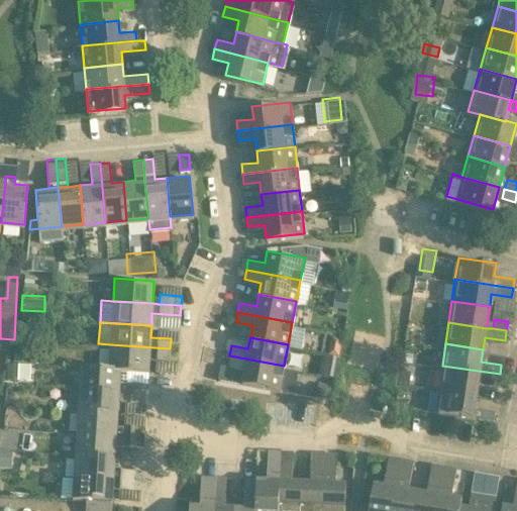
[(170,358),(170,348),(110,344),(109,366),(109,367),(120,367),(120,369),(148,370),(148,356),(170,358)]
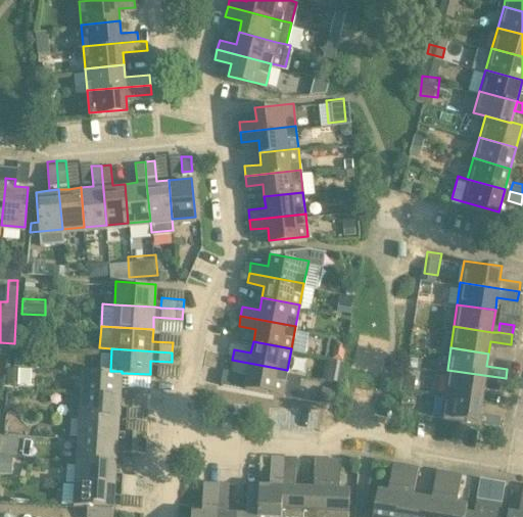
[(299,372),(287,370),(232,360),(230,369),(247,372),(244,385),(294,394),(299,372)]
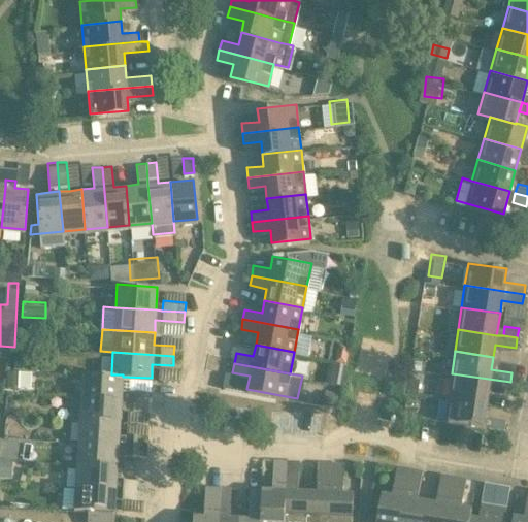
[(81,394),(121,397),(147,398),(147,389),(122,387),(123,377),(123,374),(111,374),(111,373),(83,371),(81,394)]
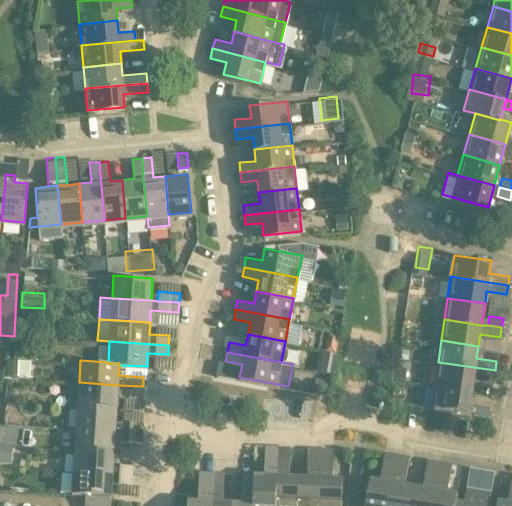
[(434,383),(472,389),(474,377),(493,380),(495,370),(438,362),(434,383)]
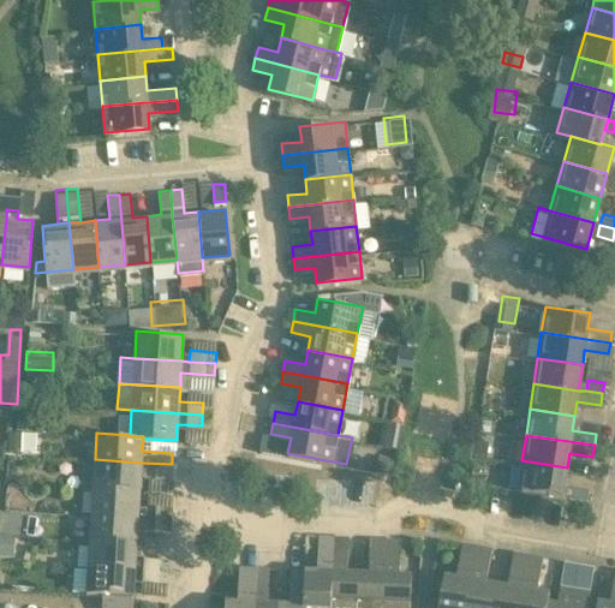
[(171,476),(172,464),(141,463),(95,459),(83,459),(81,484),(93,486),(139,488),(141,474),(171,476)]
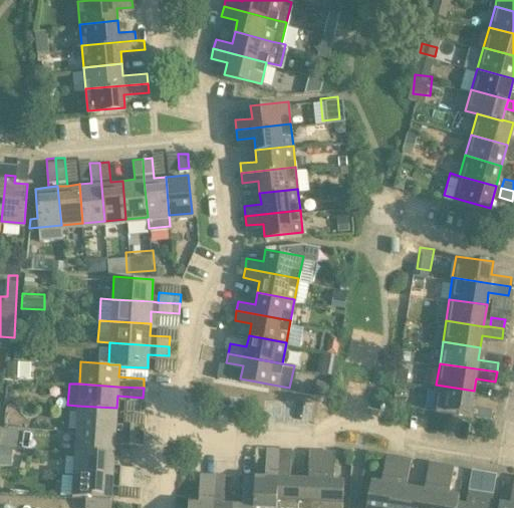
[(474,391),(436,385),(433,407),(470,413),(474,391)]
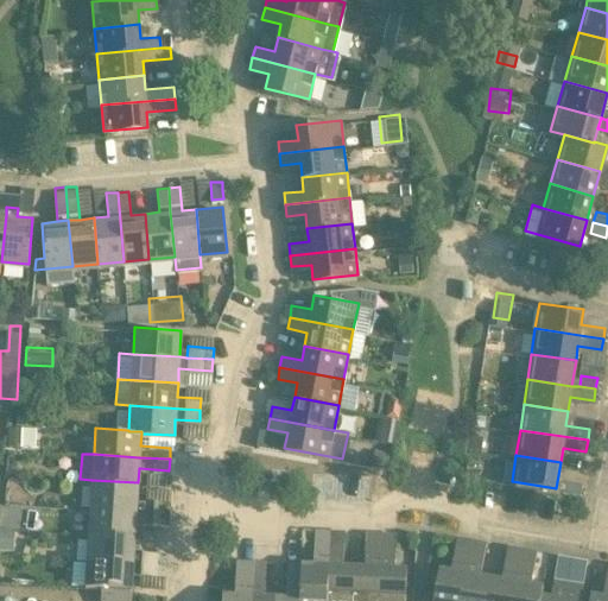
[(565,478),(563,489),(580,492),(582,480),(565,478)]
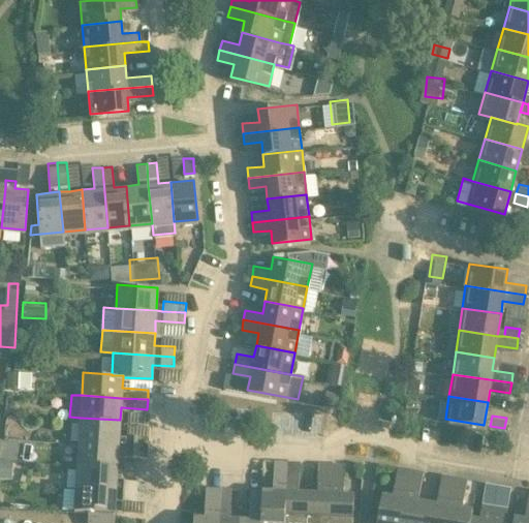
[(120,420),(80,418),(79,439),(119,442),(126,442),(126,434),(119,434),(120,420)]
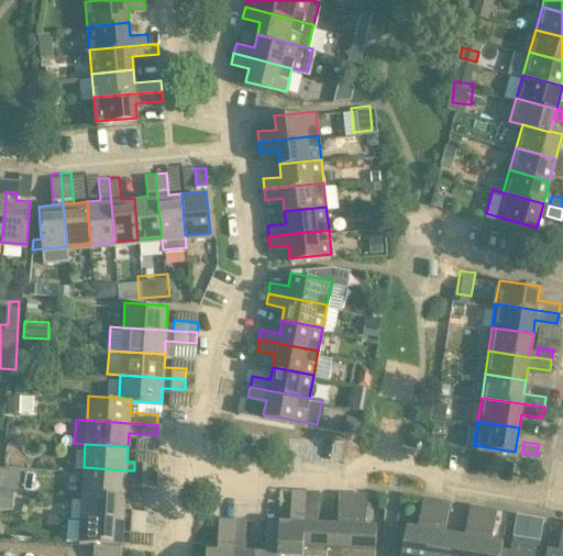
[(134,470),(158,473),(158,463),(134,462),(134,470)]
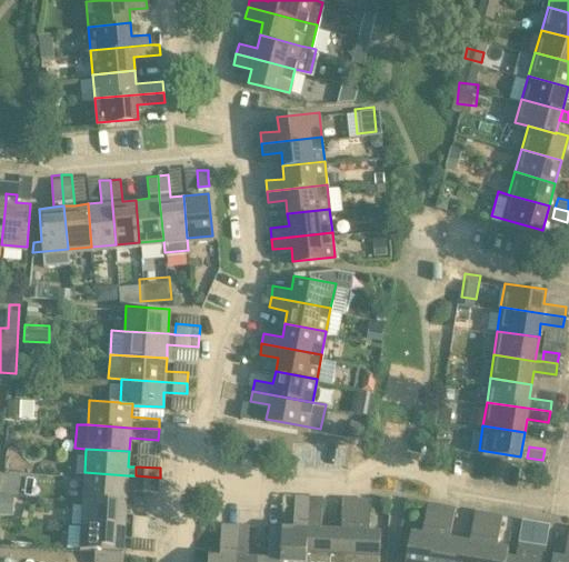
[(128,475),(85,472),(82,497),(126,500),(127,487),(135,488),(136,475),(128,475)]
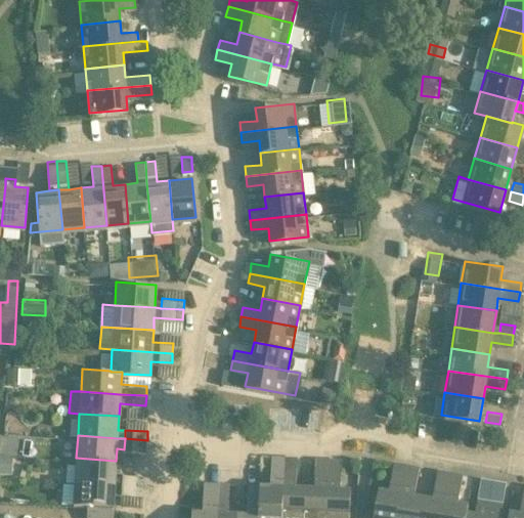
[(125,438),(124,449),(146,450),(147,440),(125,438)]
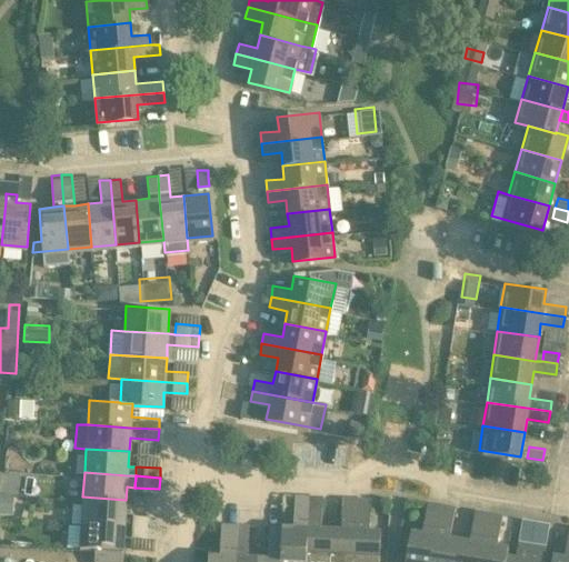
[(305,561),(308,493),(295,492),(292,524),(282,523),(280,561),(305,561)]
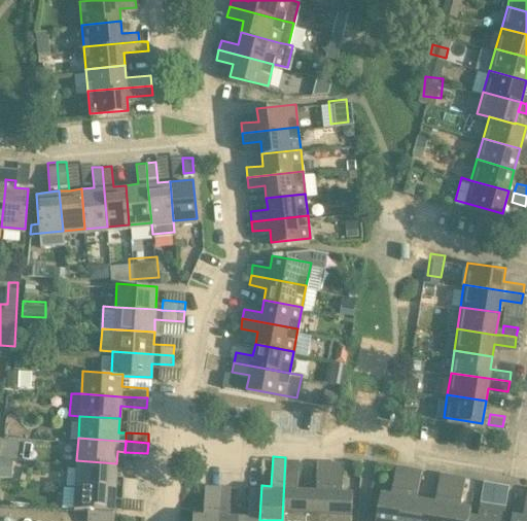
[(282,520),(304,520),(306,488),(296,487),(299,457),(285,457),(282,520)]
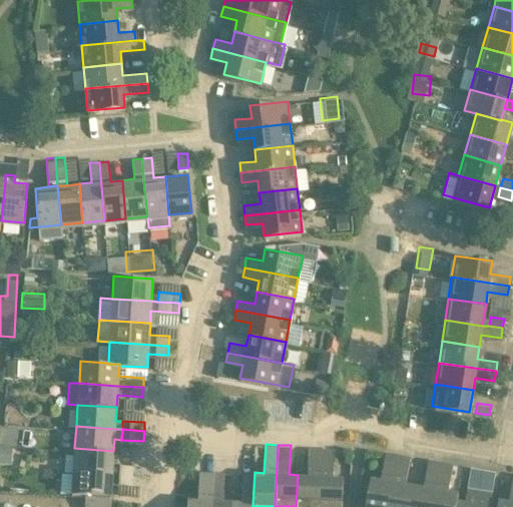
[(296,506),(318,506),(321,447),(309,446),(307,475),(298,475),(296,506)]
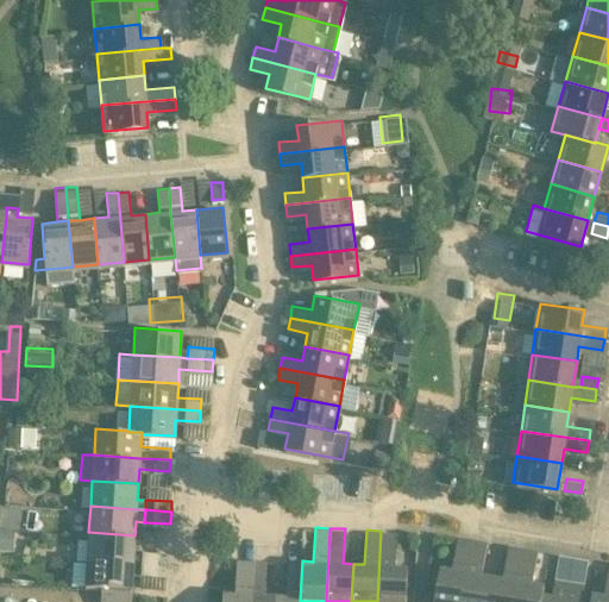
[(381,531),(377,601),(405,601),(407,566),(394,565),(396,531),(381,531)]
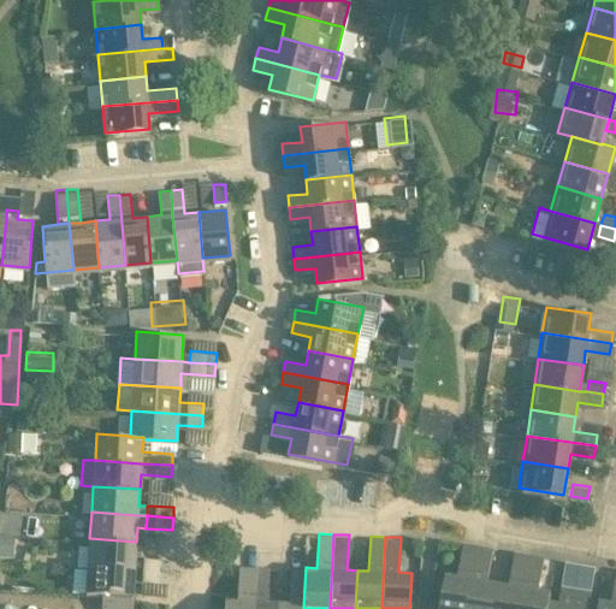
[(135,567),(136,542),(89,538),(88,565),(135,567)]
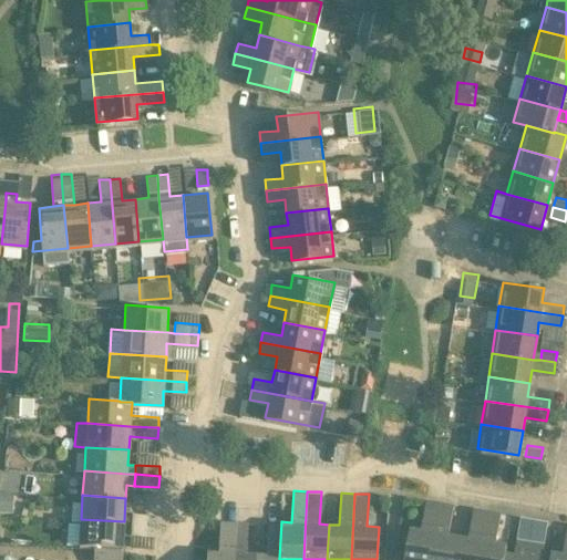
[(428,559),(439,499),(425,497),(420,528),(409,527),(405,549),(394,547),(392,559),(428,559)]
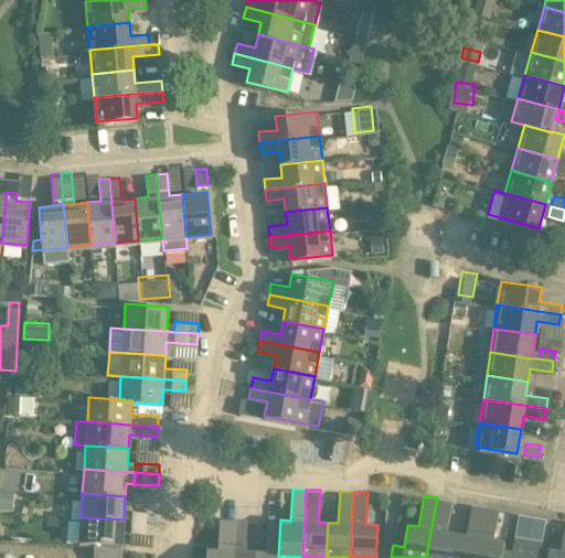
[(426,557),(450,557),(456,533),(446,532),(451,500),(437,497),(426,557)]
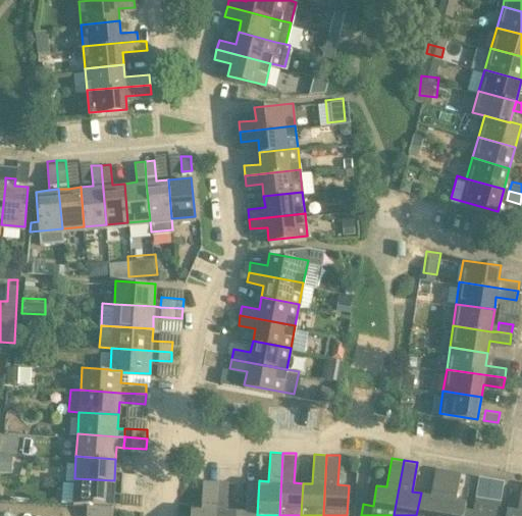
[(416,515),(438,515),(448,467),(435,465),(430,495),(421,493),(416,515)]
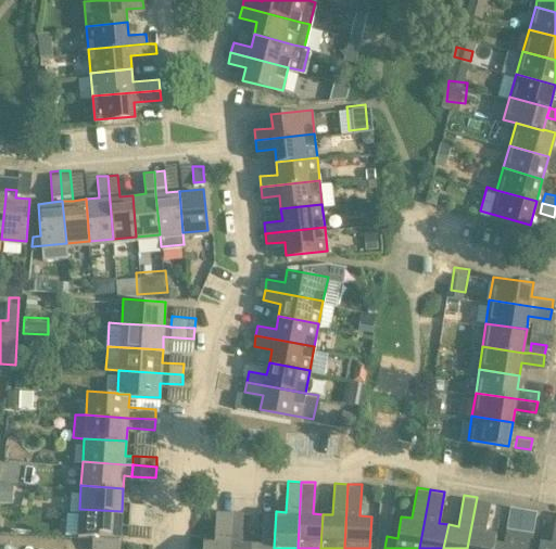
[(491,548),(493,540),(494,540),(496,532),(485,531),(490,499),(477,497),(467,548),(491,548)]
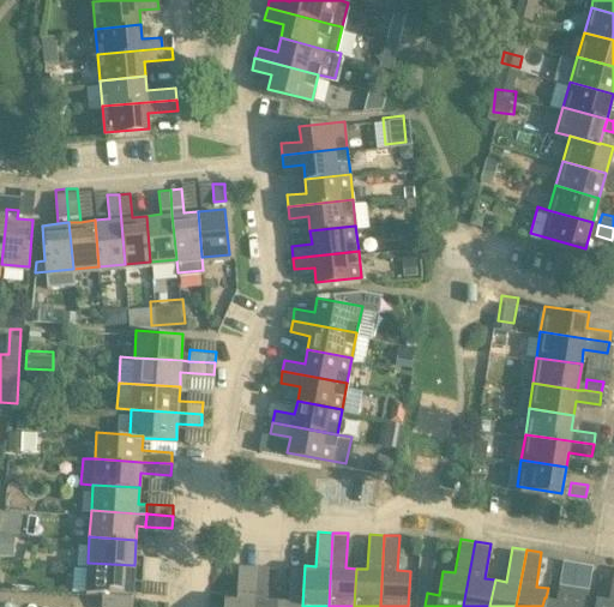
[(143,554),(142,565),(168,568),(168,557),(143,554)]
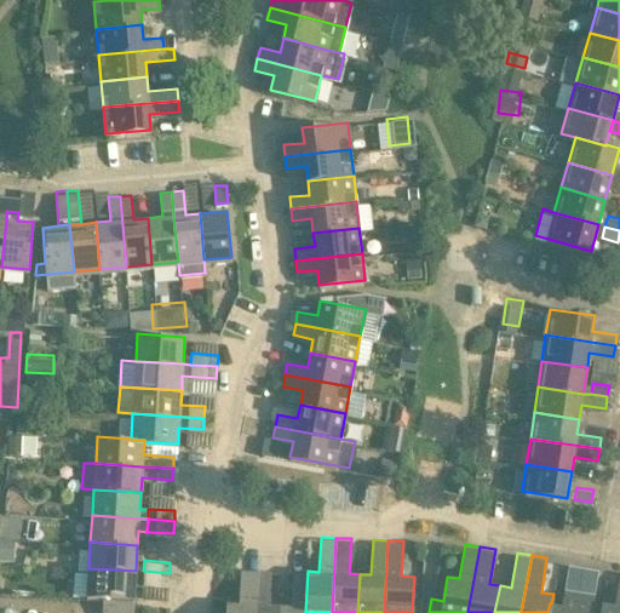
[(133,599),(135,583),(136,571),(89,568),(87,595),(103,596),(133,599)]
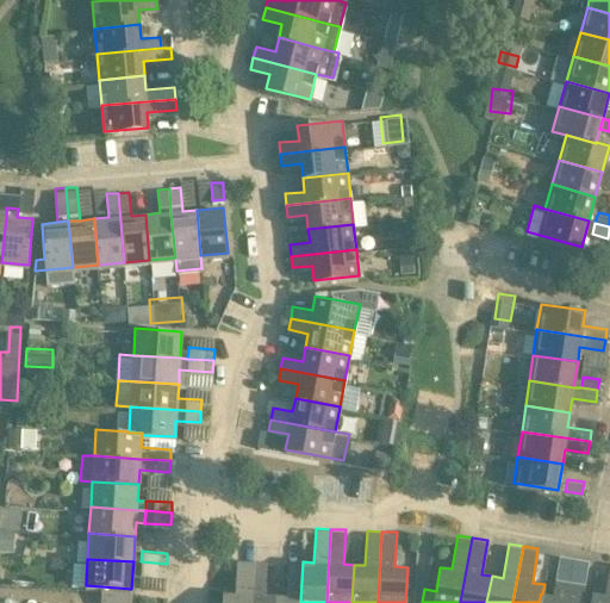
[(249,602),(251,559),(236,559),(235,592),(223,592),(222,602),(249,602)]
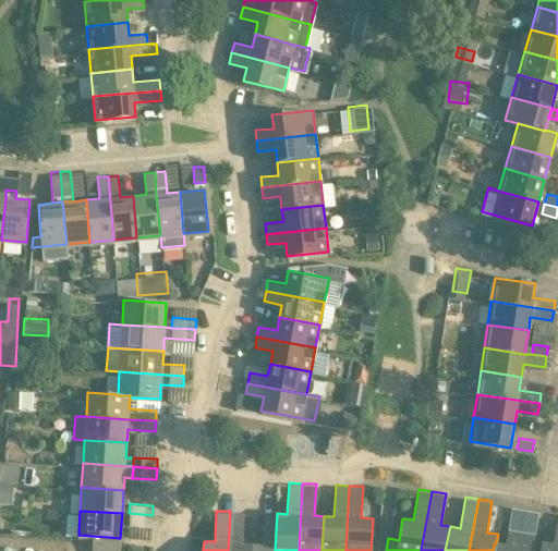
[(228,550),(251,550),(252,543),(242,543),(244,512),(230,511),(228,550)]
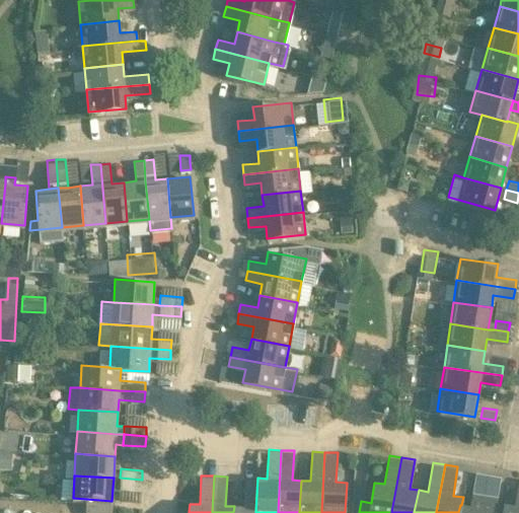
[(518,512),(518,477),(518,478),(514,506),(504,504),(502,512),(504,512),(503,512),(518,512)]
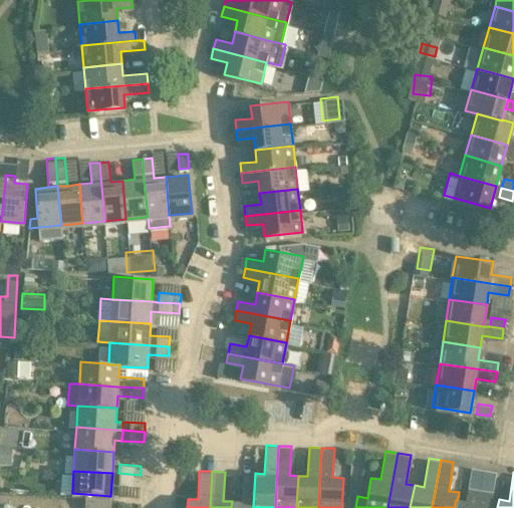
[(141,475),(118,473),(112,473),(111,483),(140,484),(141,475)]
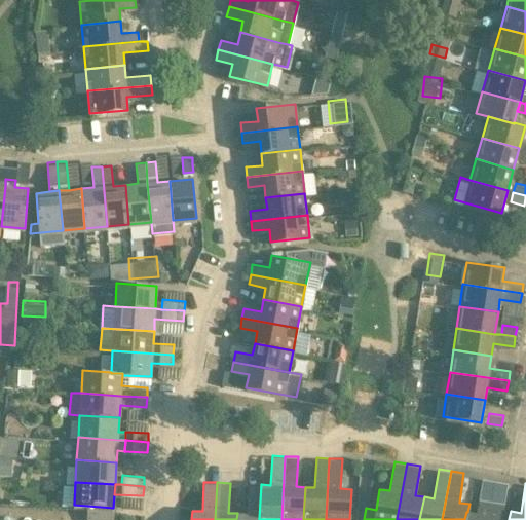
[(237,513),(236,519),(259,519),(261,484),(249,484),(247,514),(237,513)]
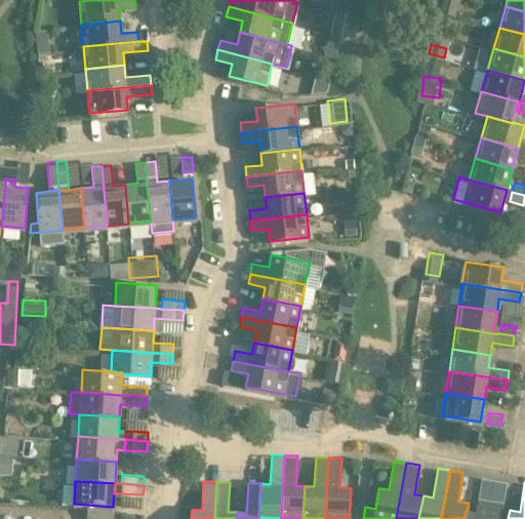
[(486,518),(490,500),(477,497),(475,513),(467,511),(466,511),(463,518),(486,518)]
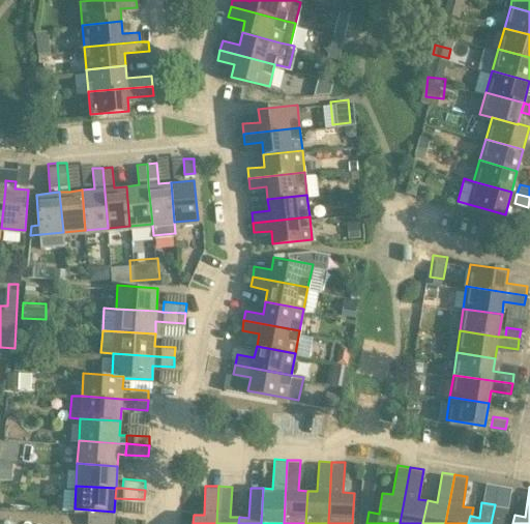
[(495,504),(491,523),(513,523),(514,523),(512,523),(505,522),(507,506),(495,504)]
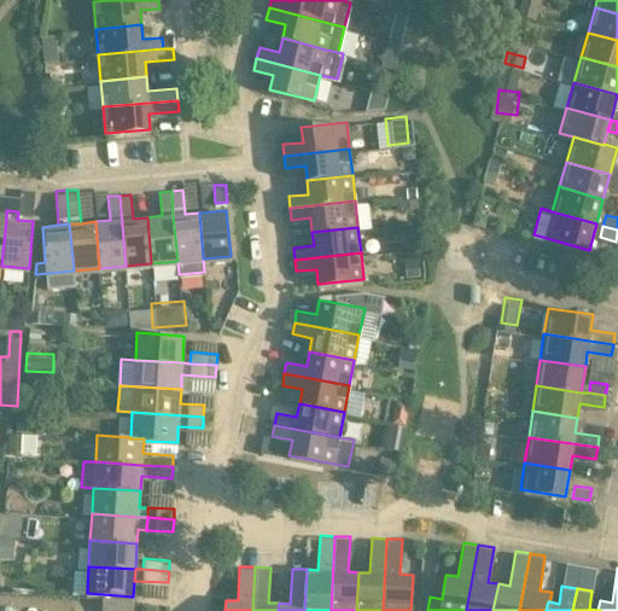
[(132,610),(133,597),(103,594),(100,610),(132,610)]
